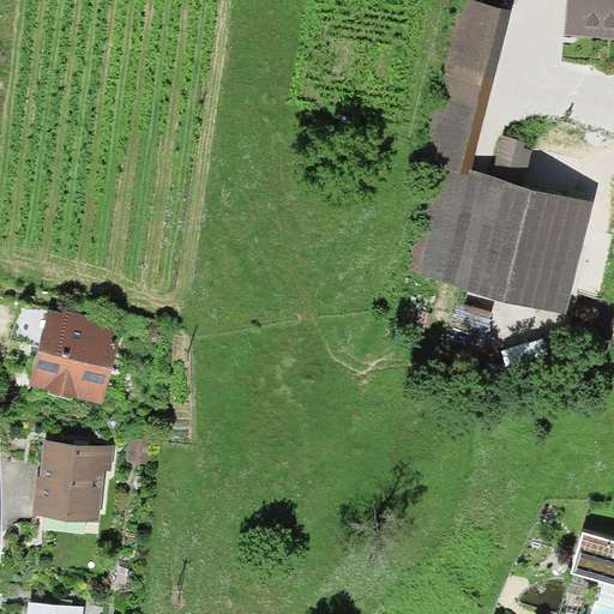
[(447,163),(471,170),(511,11),(471,0),(463,0),(441,78),(453,82),(432,158),(447,163)]
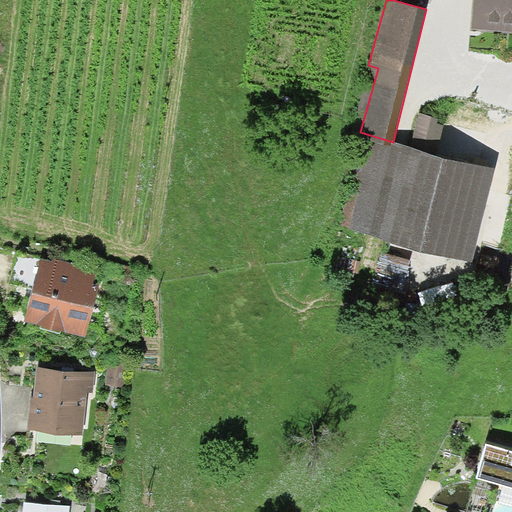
[(511,0),(473,0),(471,29),(511,31),(511,0)]
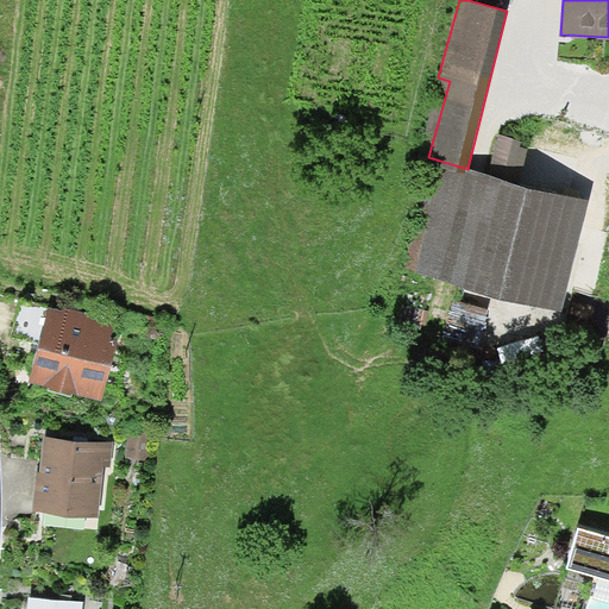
[(488,174),(518,182),(529,142),(500,133),(488,174)]
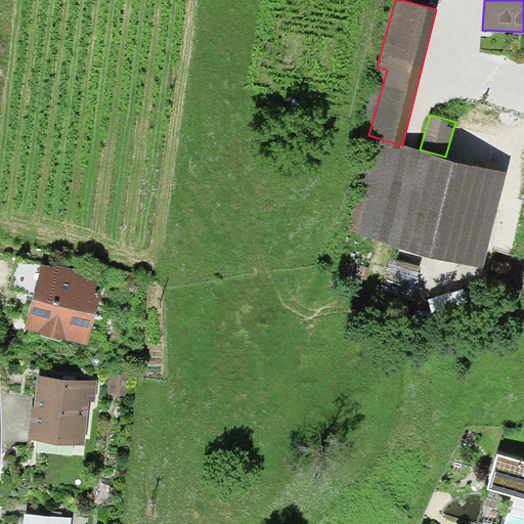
[(402,145),(382,139),(355,233),(482,268),(509,174),(445,157),(420,149),(402,145)]
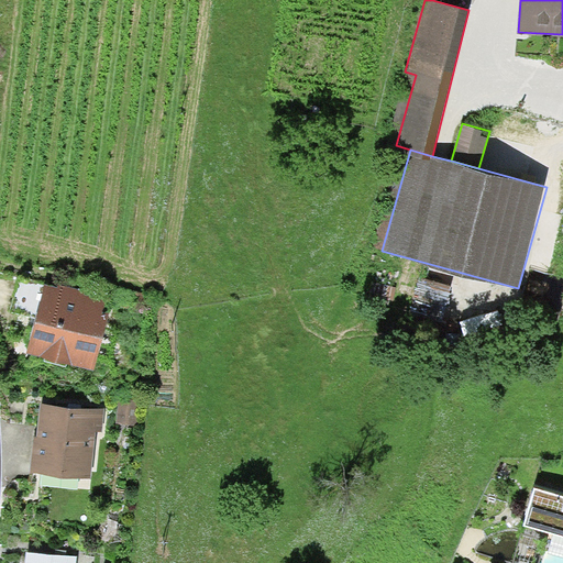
[(57,287),(44,284),(26,353),(45,357),(67,363),(94,371),(112,302),(87,296),(88,291),(57,284),(57,287)]
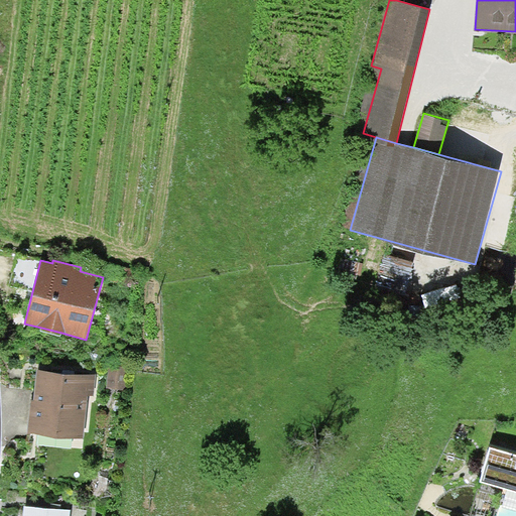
[(60,336),(61,333),(41,328),(40,331),(60,336)]
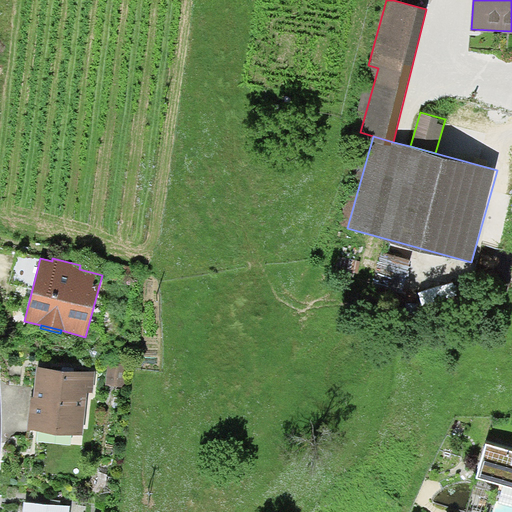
[(108,363),(107,386),(122,387),(124,363),(108,363)]
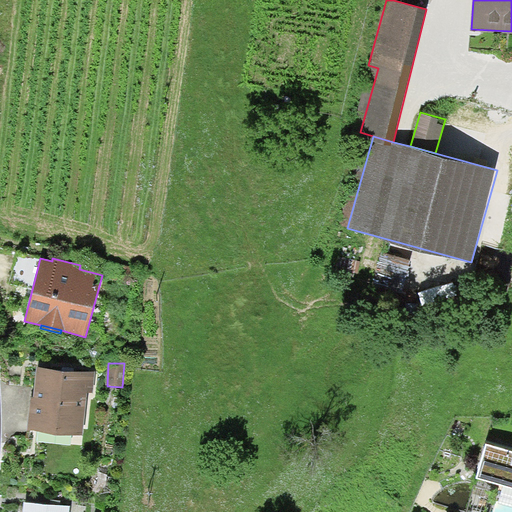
[(30,395),(27,430),(84,436),(88,393),(93,393),(95,373),(37,367),(34,396),(30,395)]
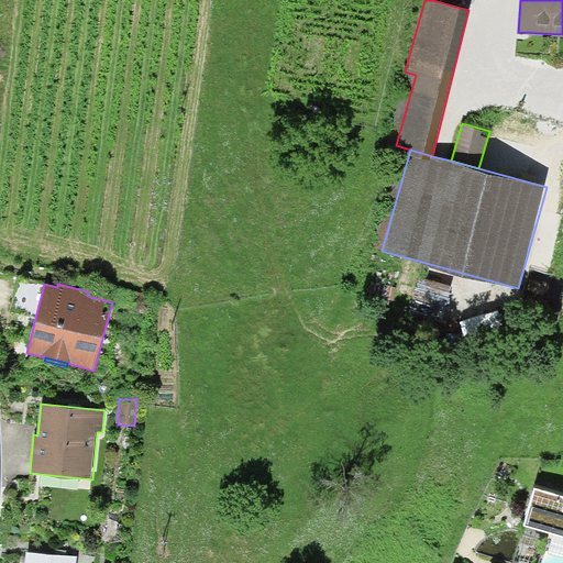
[(562,495),(534,487),(523,526),(562,537),(562,495)]
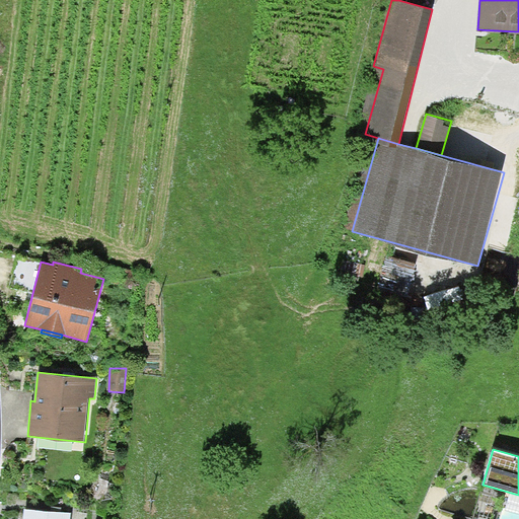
[(70,518),(71,513),(24,509),(22,518),(70,518)]
